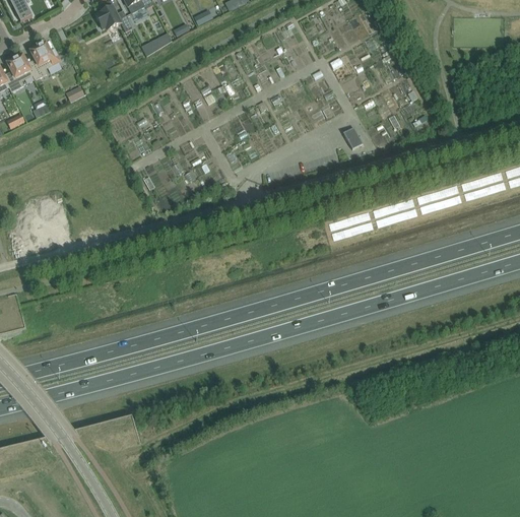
[(33,15),(24,0),(10,0),(20,21),(33,15)]
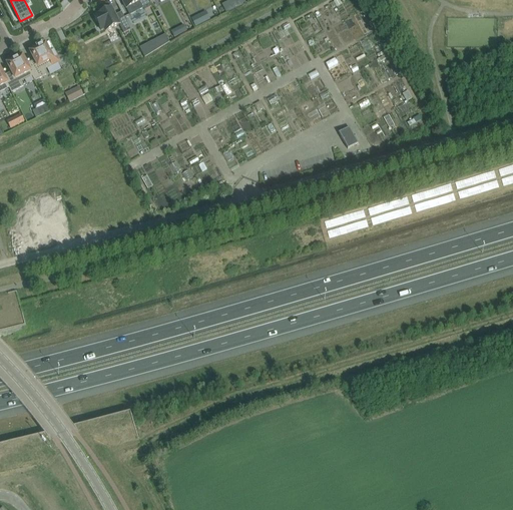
[(151,4),(148,0),(123,0),(129,12),(143,5),(144,8),(151,4)]
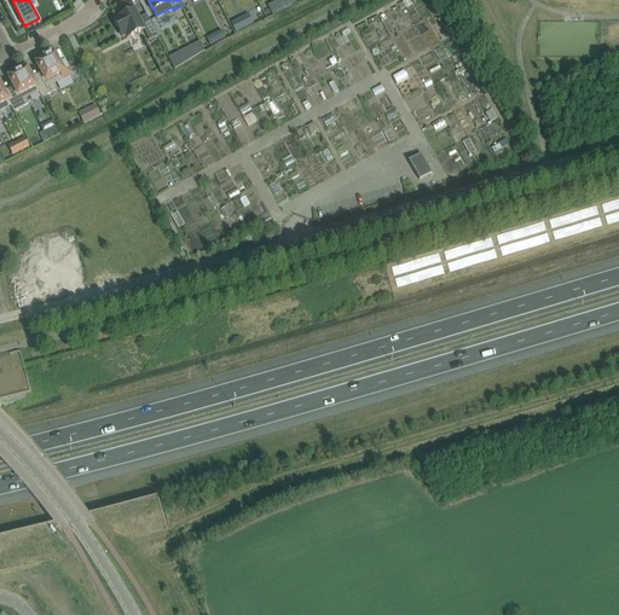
[(157,33),(149,17),(142,21),(134,7),(114,17),(122,34),(126,33),(127,35),(144,27),(149,38),(157,33)]
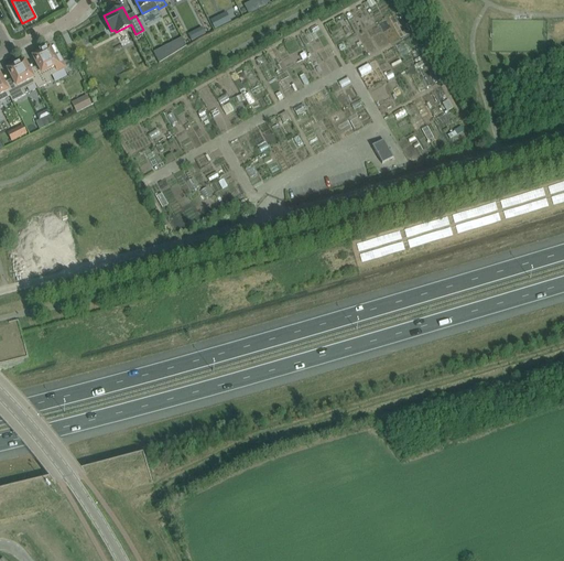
[(216,15),(210,18),(215,27),(220,23),(216,15)]
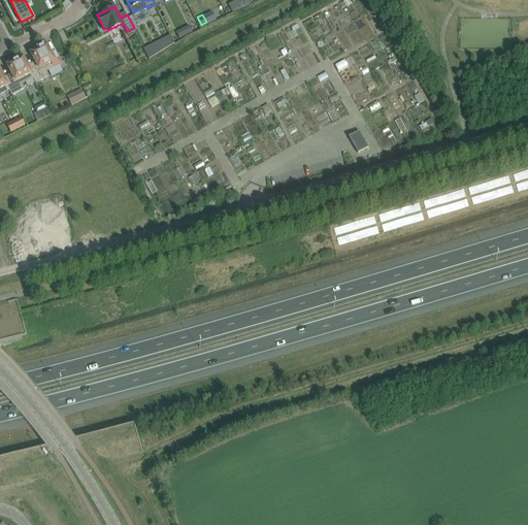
[(395,47),(402,43),(400,39),(392,43),(395,47)]
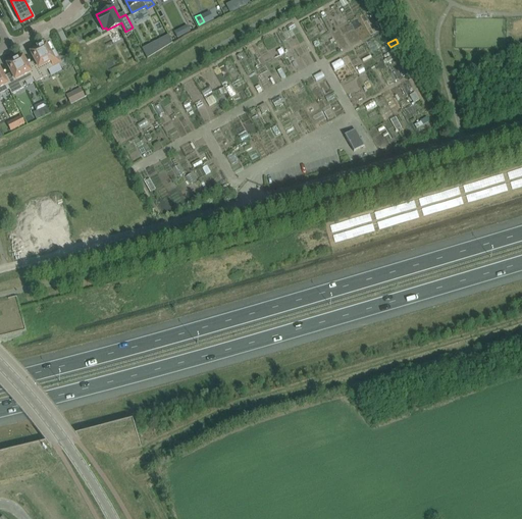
[(156,40),(144,46),(149,55),(160,48),(156,40)]
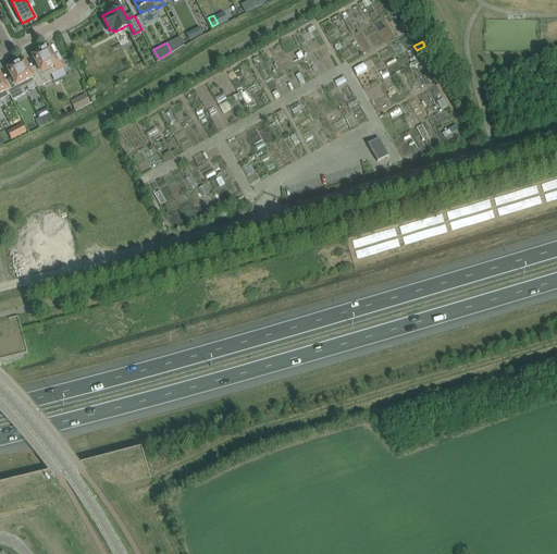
[(38,65),(29,70),(35,79),(34,79),(37,85),(51,78),(48,73),(64,64),(59,53),(54,56),(49,46),(47,47),(46,44),(38,48),(39,50),(33,53),(38,65)]
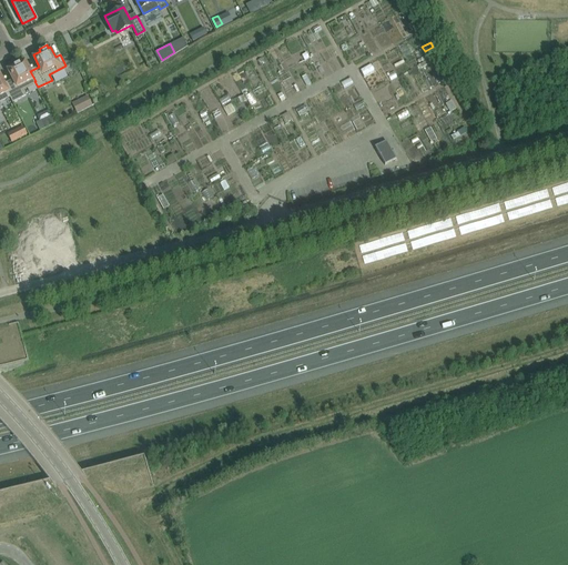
[(13,80),(4,83),(10,93),(9,94),(12,100),(27,93),(23,87),(34,81),(36,81),(30,71),(24,59),(23,60),(21,58),(14,61),(16,63),(8,68),(13,80)]
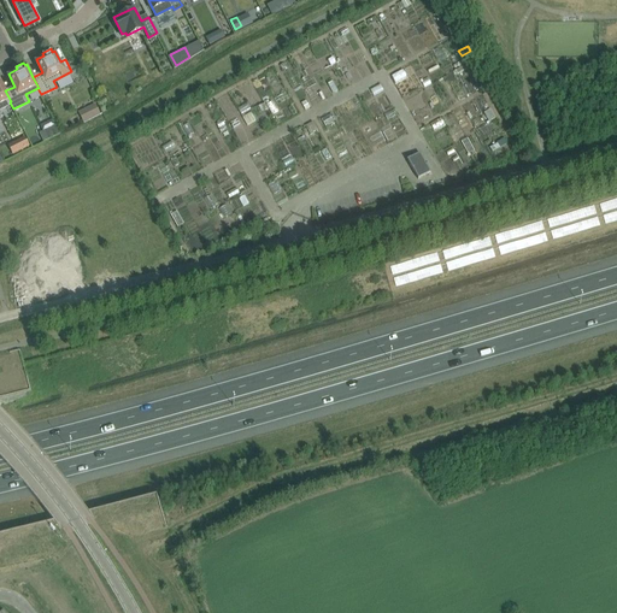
[(0,115),(1,115),(0,112),(0,106),(10,102),(11,101),(5,90),(0,80),(0,115)]
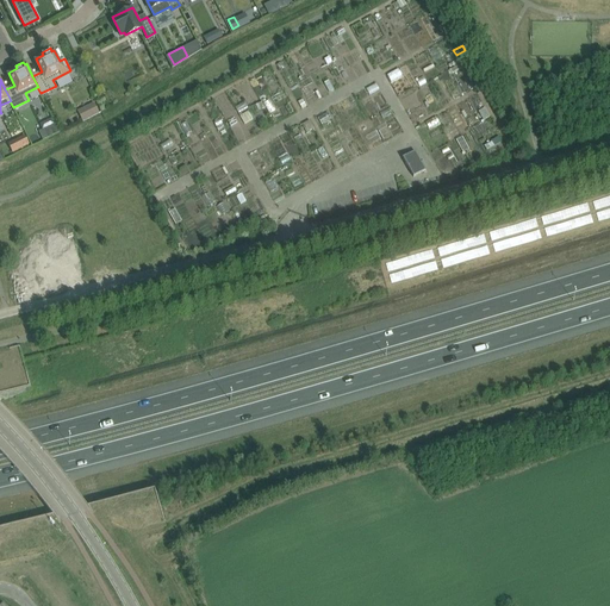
[(251,117),(261,112),(251,95),(243,100),(247,107),(247,108),(251,117)]
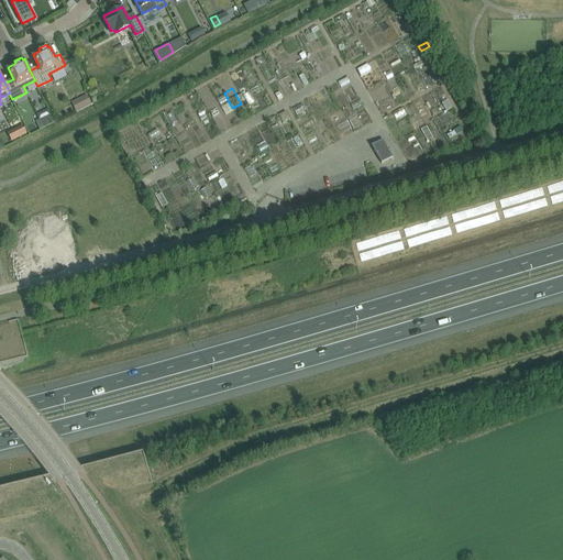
[(87,92),(72,100),(76,109),(91,102),(87,92)]
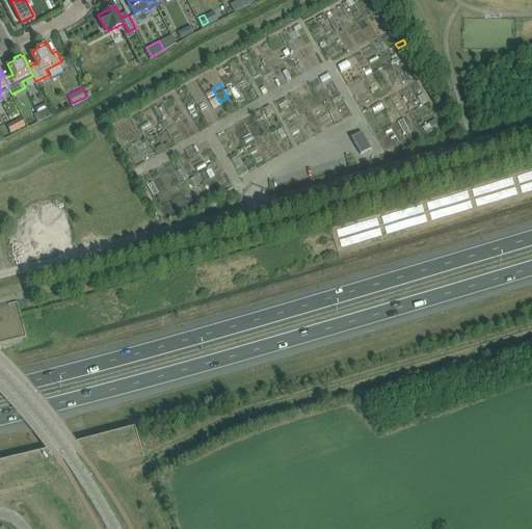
[(48,106),(33,112),(36,121),(52,113),(48,106)]
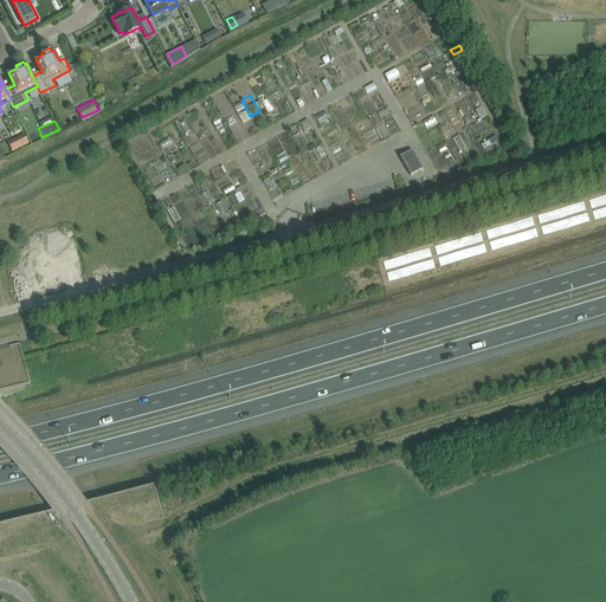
[(15,136),(20,146),(38,136),(32,127),(15,136)]
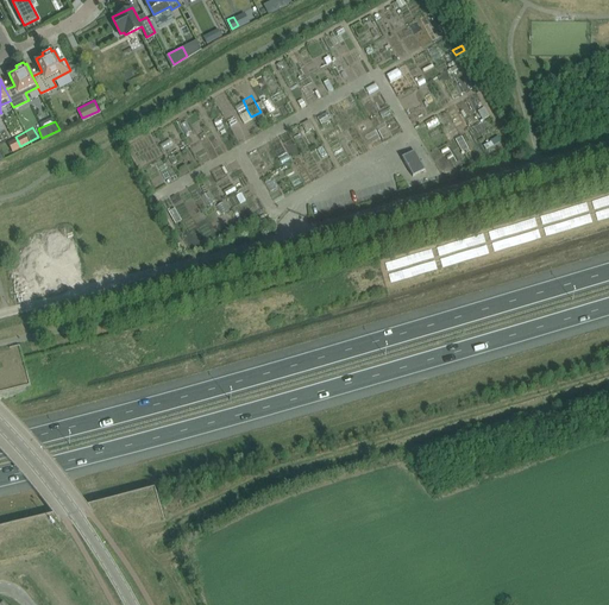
[(0,145),(0,158),(12,151),(6,142),(0,145)]
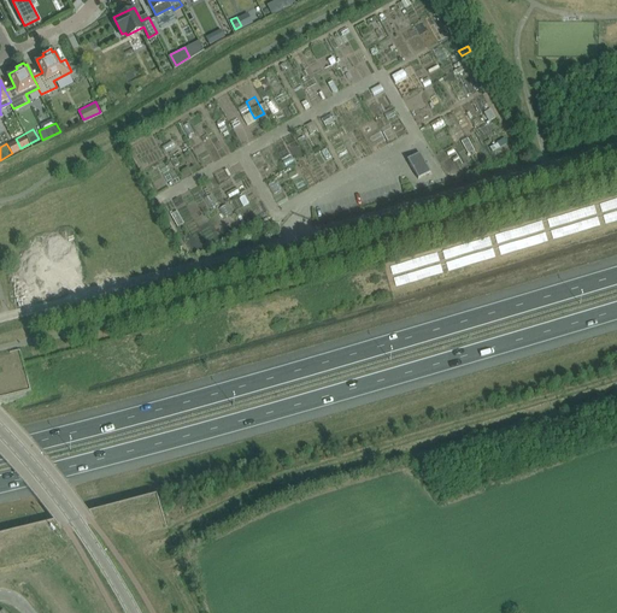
[(456,158),(468,151),(465,146),(453,153),(456,158)]
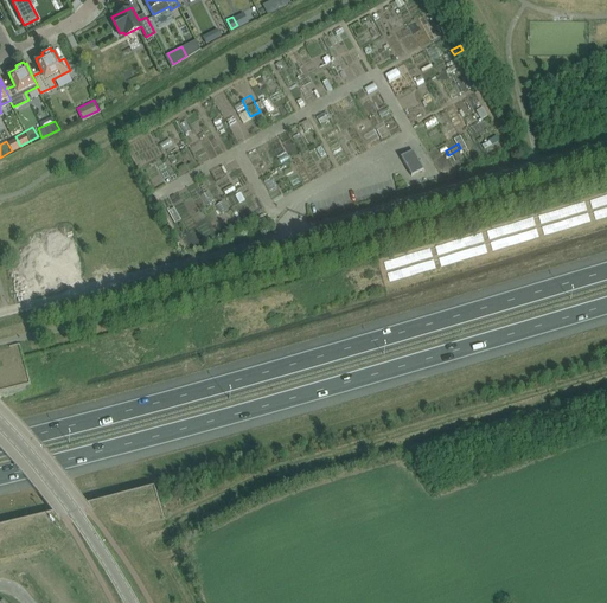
[(413,147),(401,154),(411,173),(423,166),(413,147)]
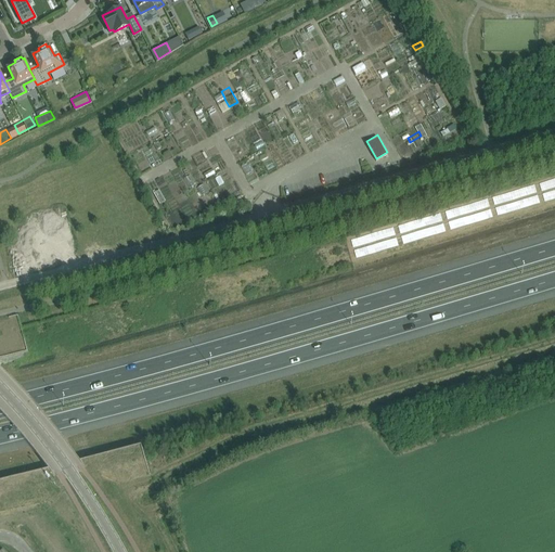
[(309,141),(302,144),(305,151),(312,146),(309,141)]
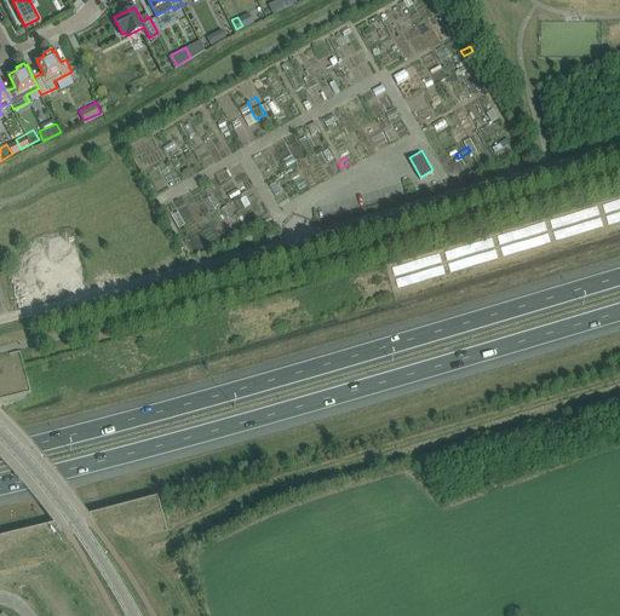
[(580,275),(564,280),(566,286),(581,281),(580,275)]
